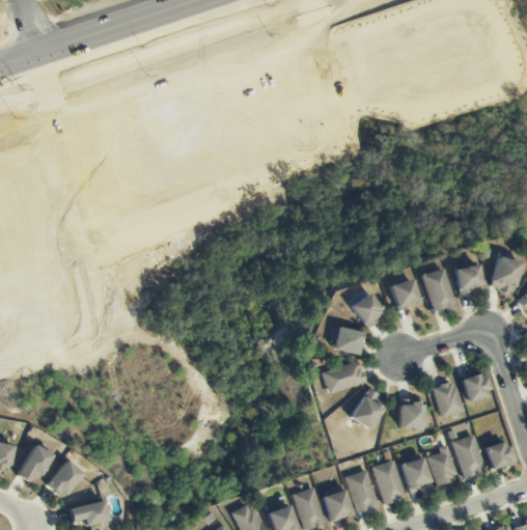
[(490,286),(512,293),(521,262),(499,256),(490,286)]
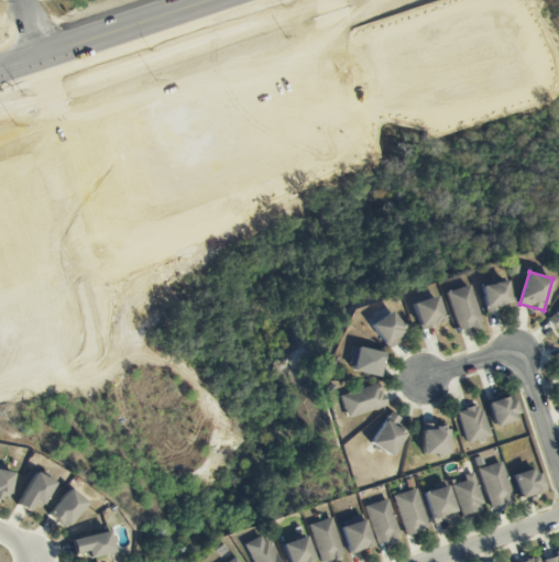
[(484,284),(486,309),(511,307),(508,282),(484,284)]
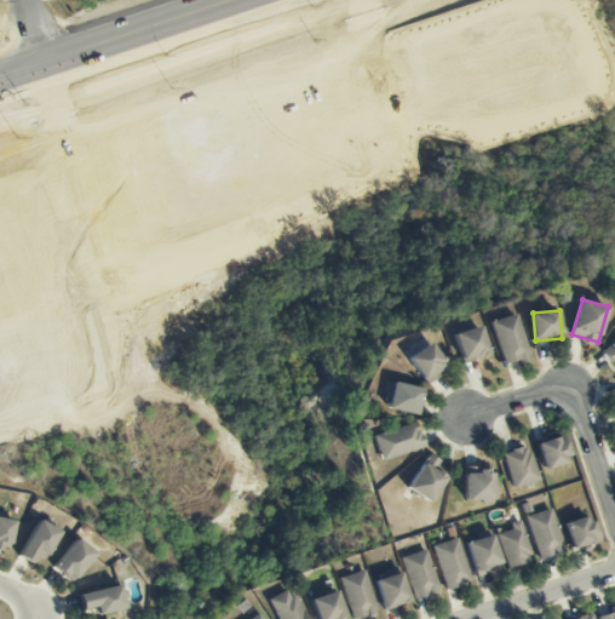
[(507,364),(519,360),(522,364),(533,360),(518,313),(494,321),(507,364)]
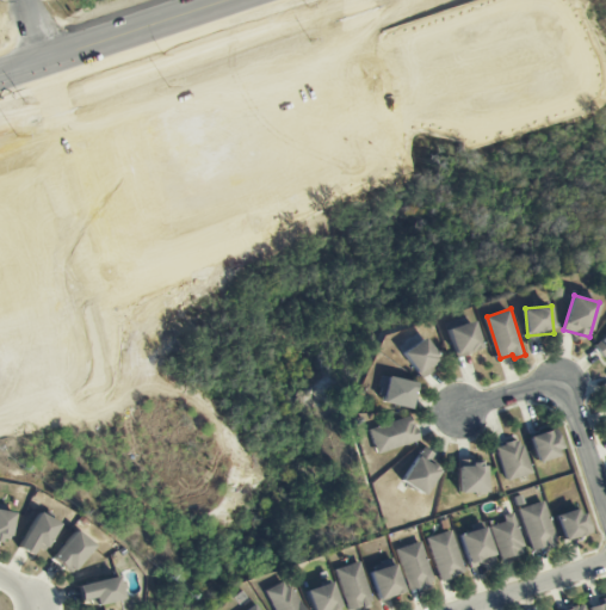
[(483,349),(475,320),(449,328),(458,357),(483,349)]
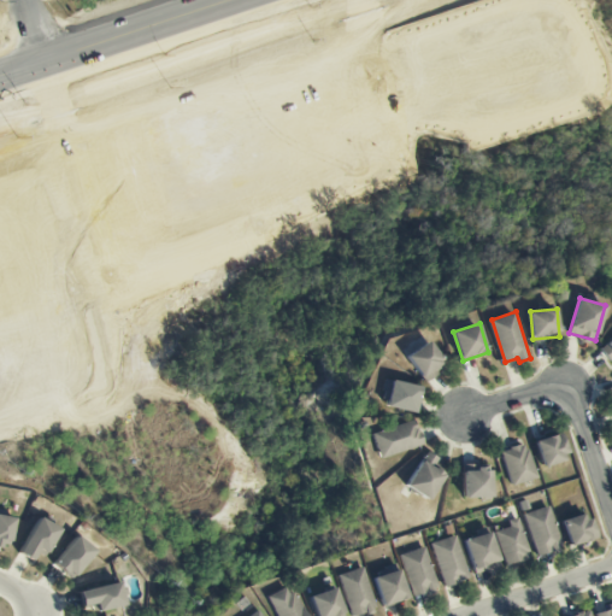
[(448,364),(430,340),(409,357),(427,381),(448,364)]
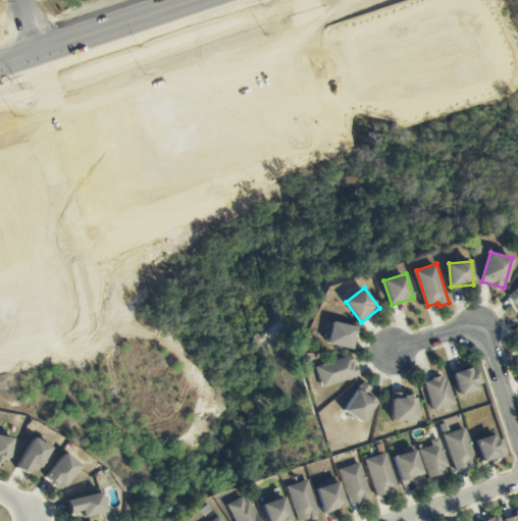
[(324,344),(353,349),(357,325),(328,320),(324,344)]
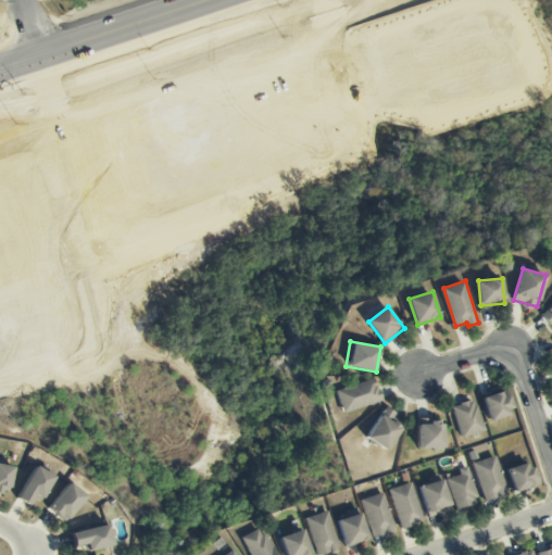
[(345,413),(383,400),(376,378),(337,390),(345,413)]
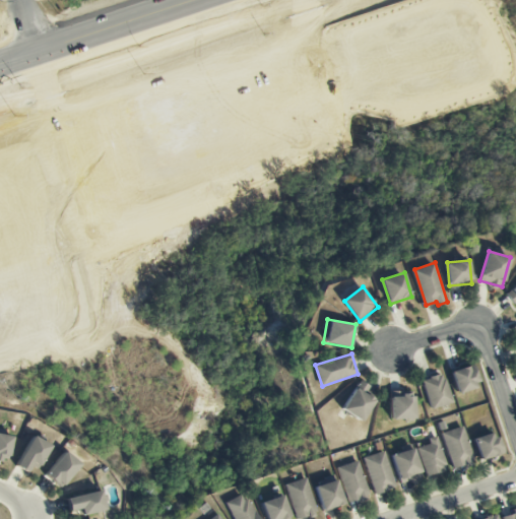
[(458,393),(478,386),(472,365),(451,371),(458,393)]
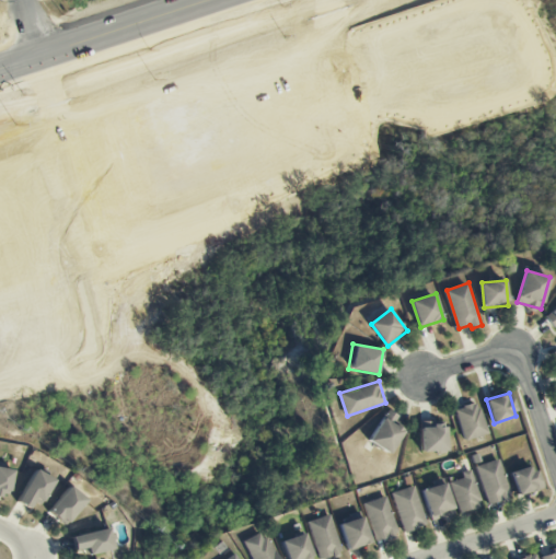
[(464,439),(487,435),(481,403),(458,407),(464,439)]
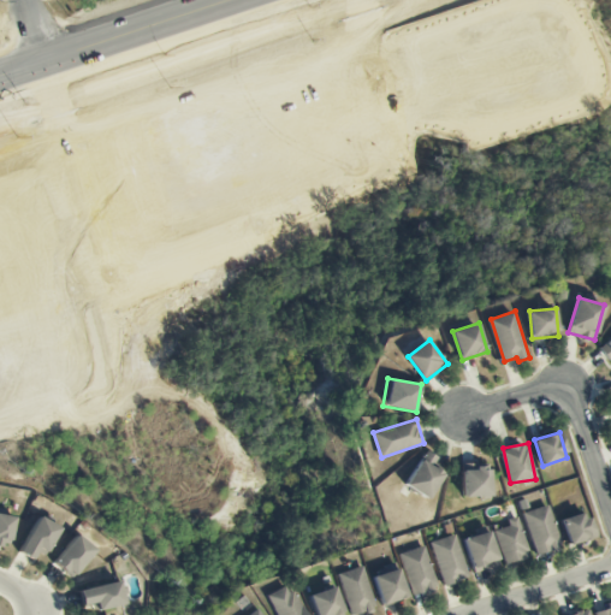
[(431,498),(444,471),(434,466),(439,456),(425,449),(407,488),(431,498)]
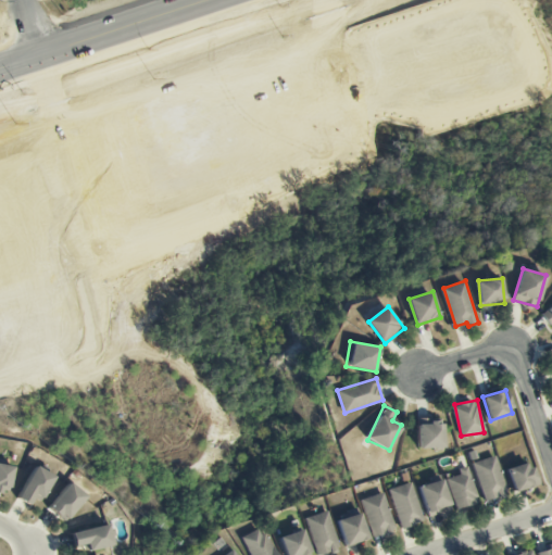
[(419,449),(443,449),(442,417),(418,418),(419,449)]
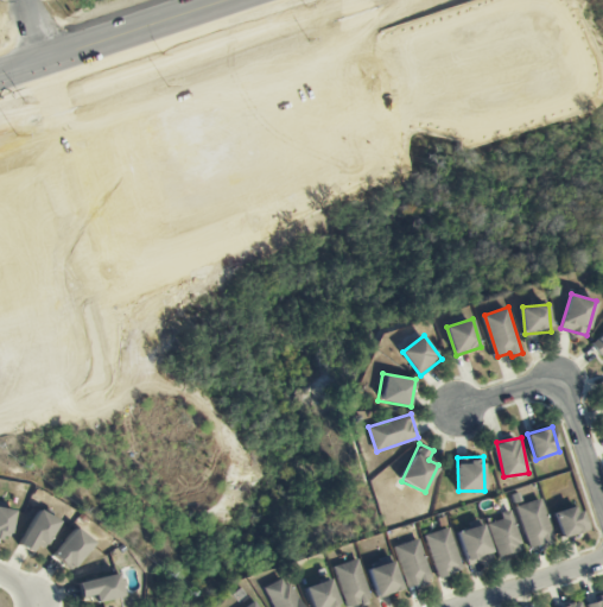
[(531,547),(556,538),(543,498),(518,506),(531,547)]
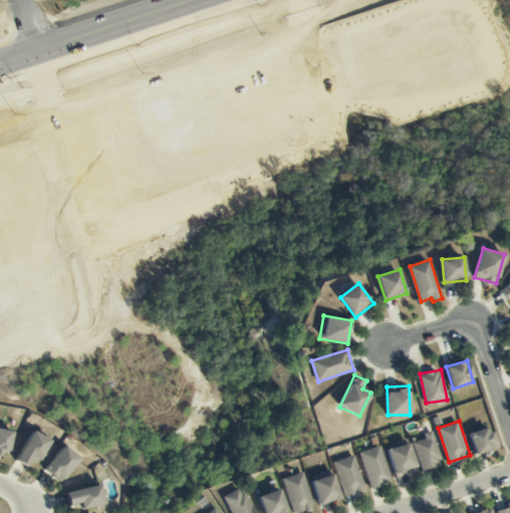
[(477,454),(496,447),(489,426),(469,433),(477,454)]
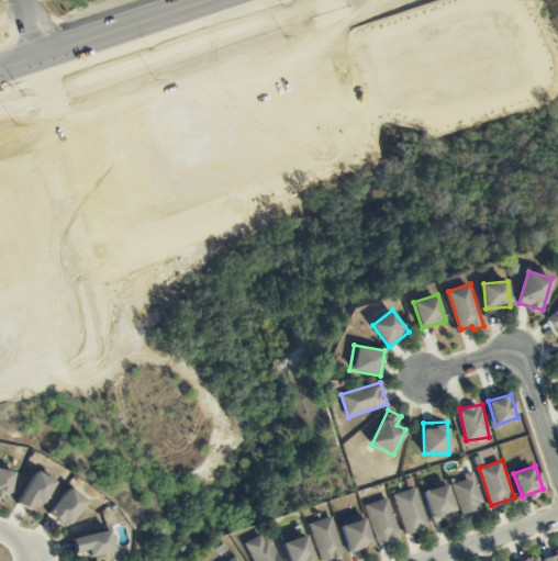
[(11,492),(15,471),(0,468),(0,497),(2,498),(4,491),(11,492)]
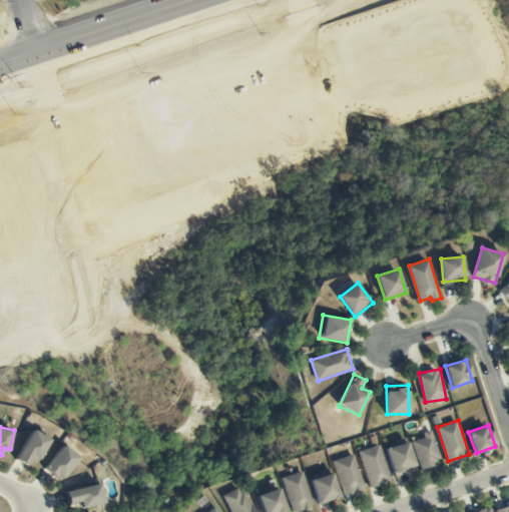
[(39,462),(52,439),(34,430),(17,459),(29,466),(32,459),(39,462)]
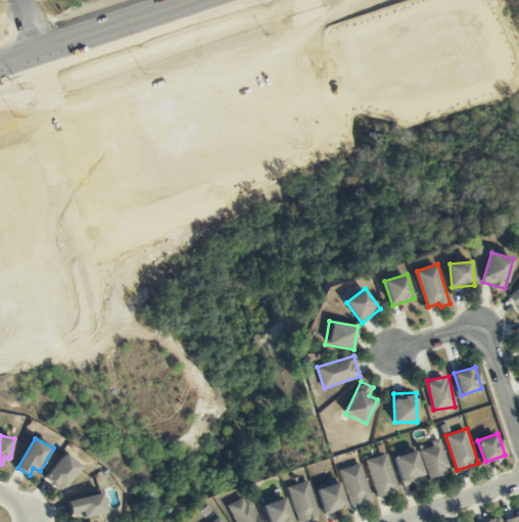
[(433,440),(434,445),(422,449),(431,478),(452,472),(441,438),(433,440)]
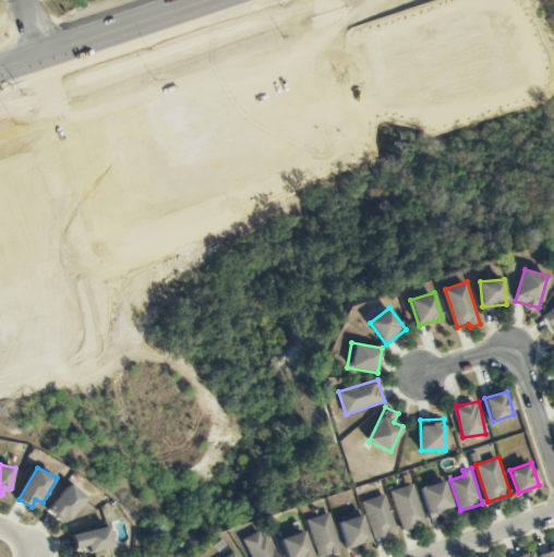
[(431,519),(443,516),(444,519),(455,516),(444,481),(421,487),(431,519)]
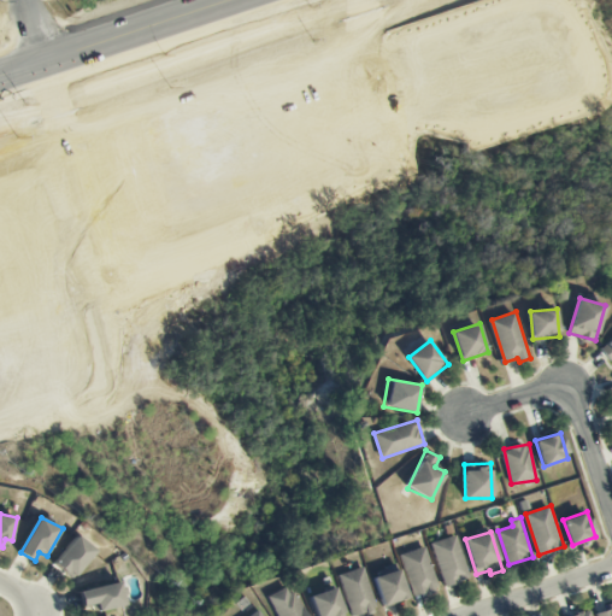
[(472,578),(458,534),(433,543),(447,586),(472,578)]
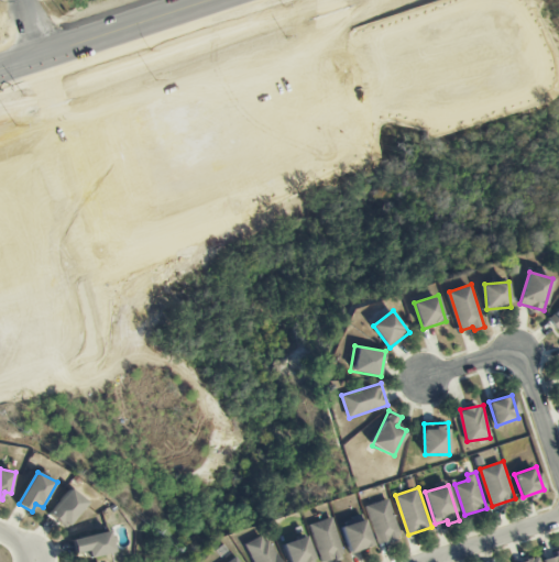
[(88,499),(69,488),(52,516),(69,527),(88,499)]
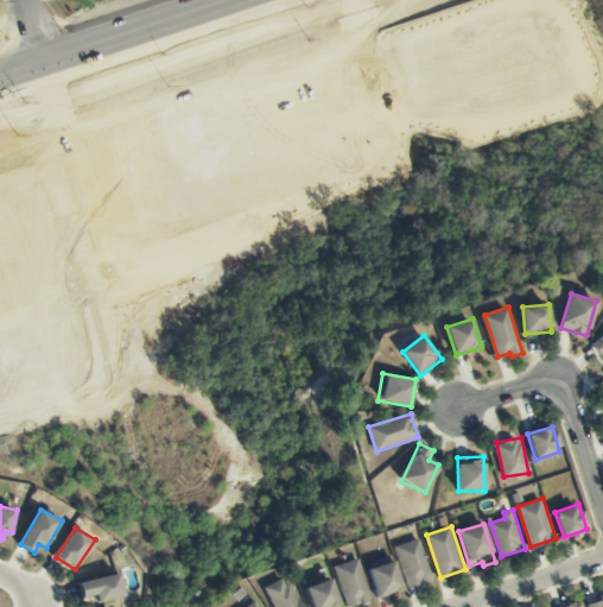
[(408,587),(435,580),(421,538),(397,545),(408,587)]
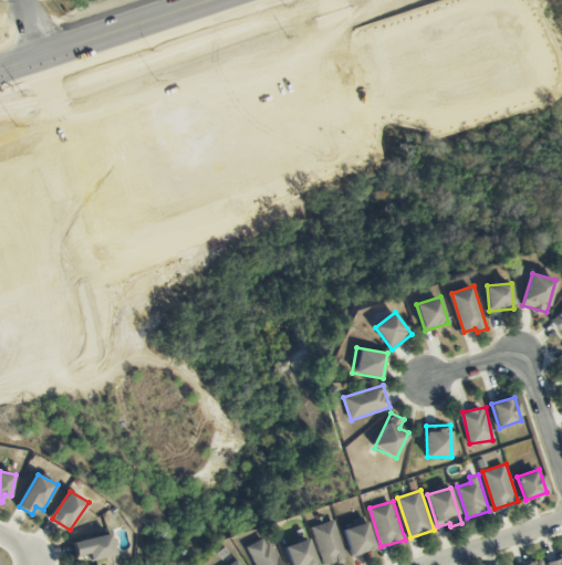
[(324,564),(328,564),(347,558),(335,519),(312,526),(324,564)]
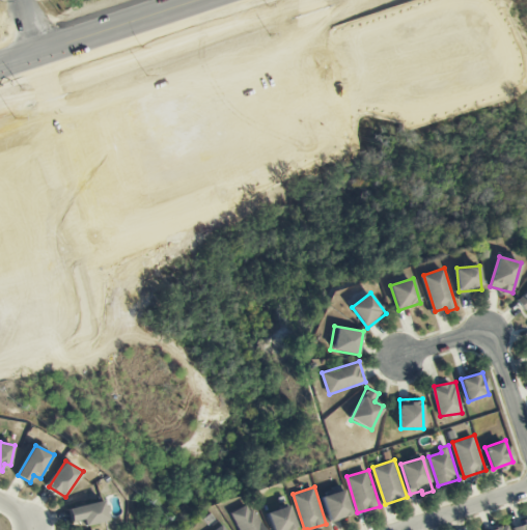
[(323,496),(332,522),(354,514),(345,489),(323,496)]
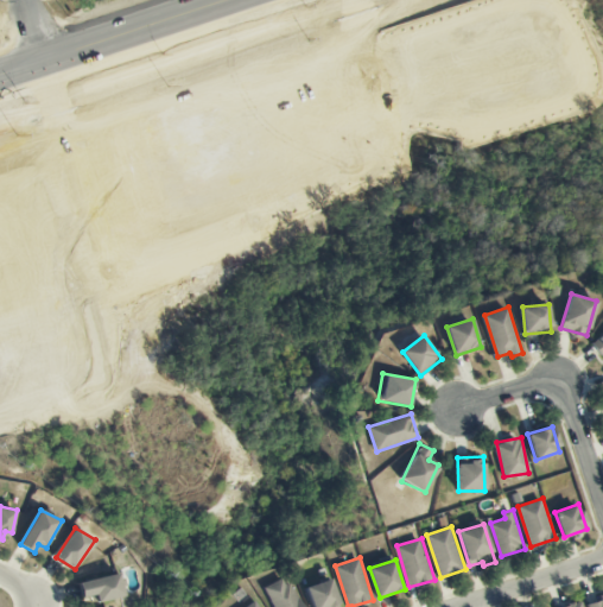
[(83,598),(93,595),(95,604),(125,596),(119,573),(80,582),(83,598)]
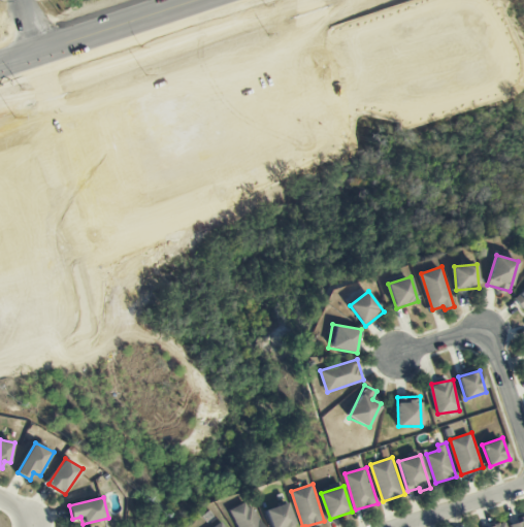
[(232,508),(239,526),(264,526),(253,499),(232,508)]
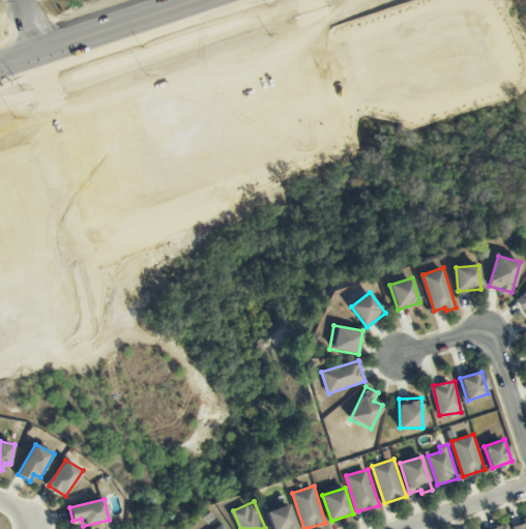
[(273,528),(298,528),(289,503),(267,511),(273,528)]
